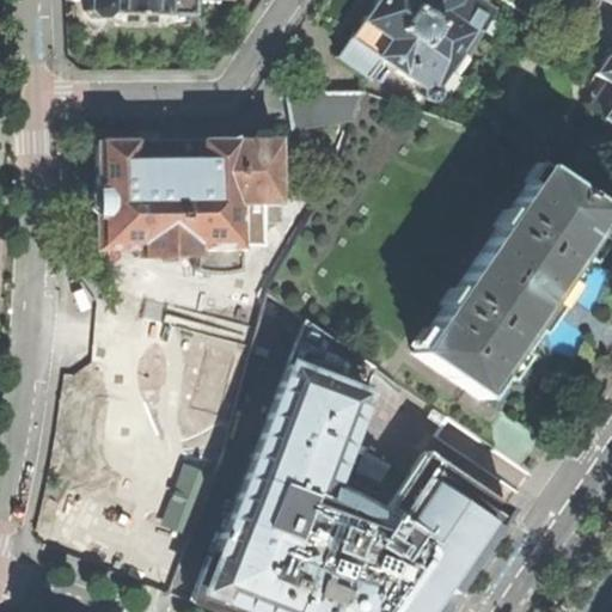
[(105,13),(189,16),(190,0),(232,1),(231,0),(84,0),(84,1),(84,11),(90,18),(101,19),(105,13)]
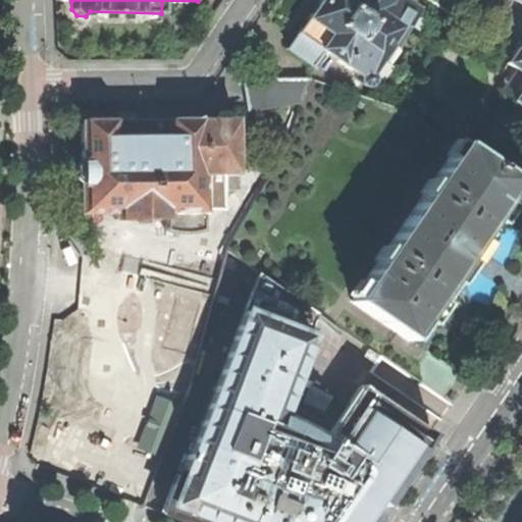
[(322,52),(362,79),(363,82),(365,83),(366,83),(368,81),(368,77),(390,45),(393,46),(416,11),(400,0),(320,0),(286,49),(312,67),(322,52)]
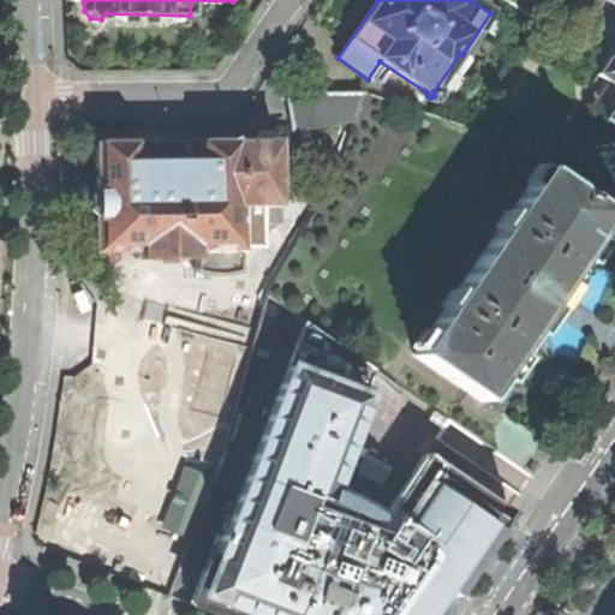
[(503,0),(536,22),(541,16),(550,0),(503,0)]
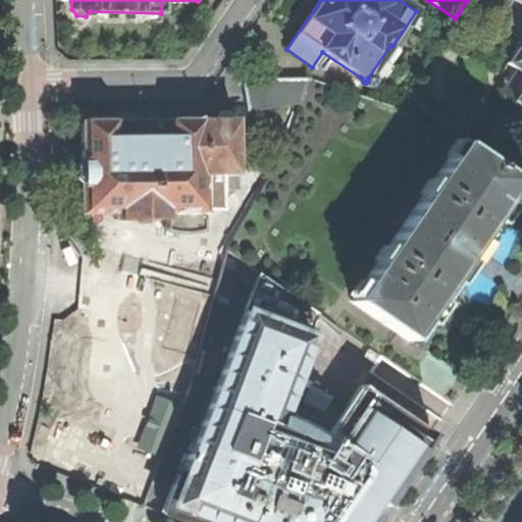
[(513,101),(521,107),(521,40),(507,63),(516,70),(521,73),(521,88),(514,100),(513,101)]
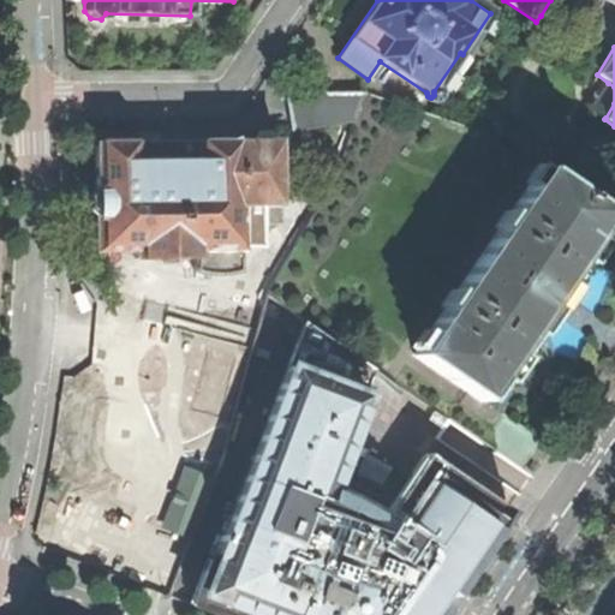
[(605,118),(614,103),(614,87),(608,83),(591,108),(605,118)]
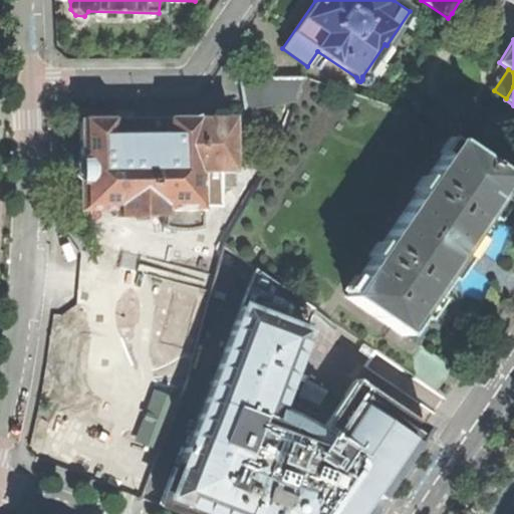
[(304,76),(238,77),(242,109),(296,100),(304,76)]
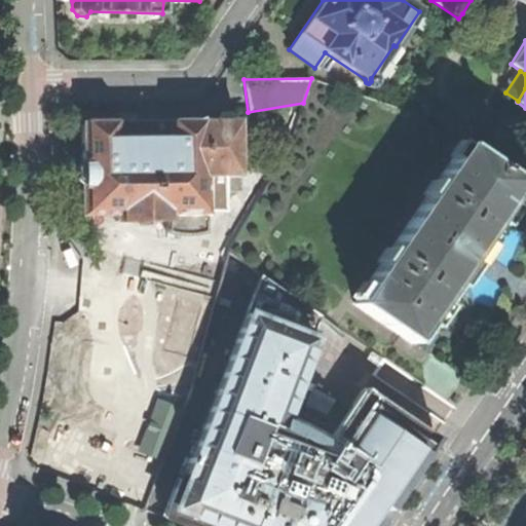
[(155,122),(80,123),(81,161),(75,168),(75,181),(81,187),(81,215),(115,214),(115,221),(165,221),(166,232),(175,233),(185,234),(195,233),(204,232),(203,212),(220,212),(226,201),(225,175),(236,175),(235,121),(230,113),(220,113),(215,121),(155,122)]
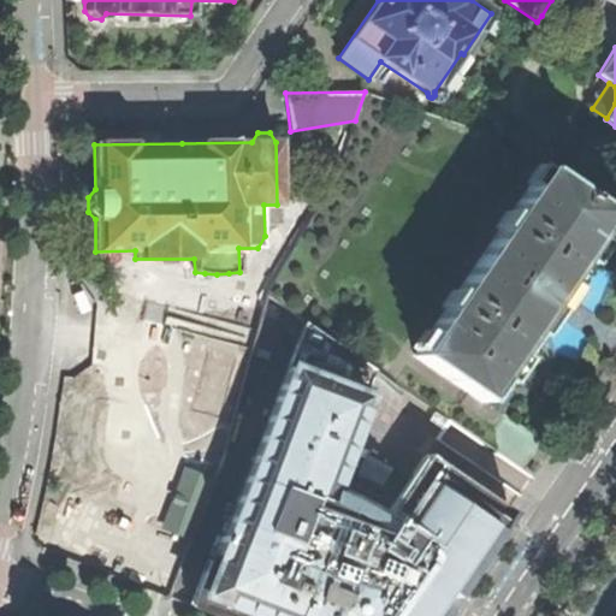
[(609,214),(540,167),(414,356),(481,402),(516,351),(588,246),(609,214)]
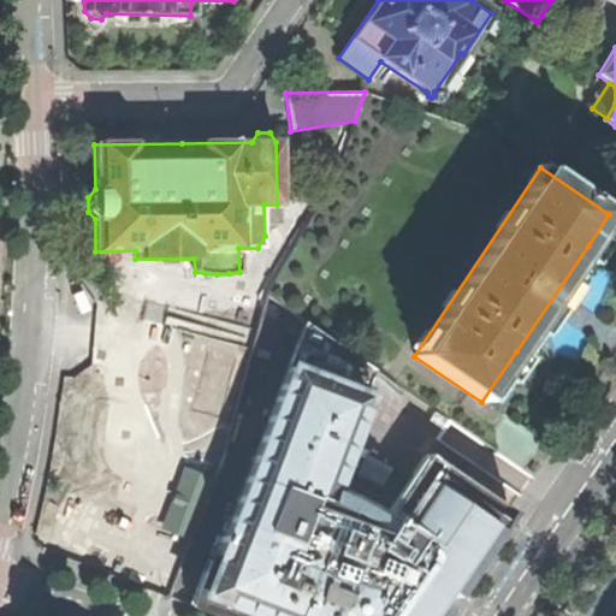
[(265,302),(303,329),(252,461),(214,560),(208,558),(189,606),(214,615),(436,615),(438,614),(440,615),(448,604),(509,514),(426,456),(372,535),(377,539),(365,557),(318,540),(312,555),(304,552),(330,489),(377,372),(267,295),(265,302)]
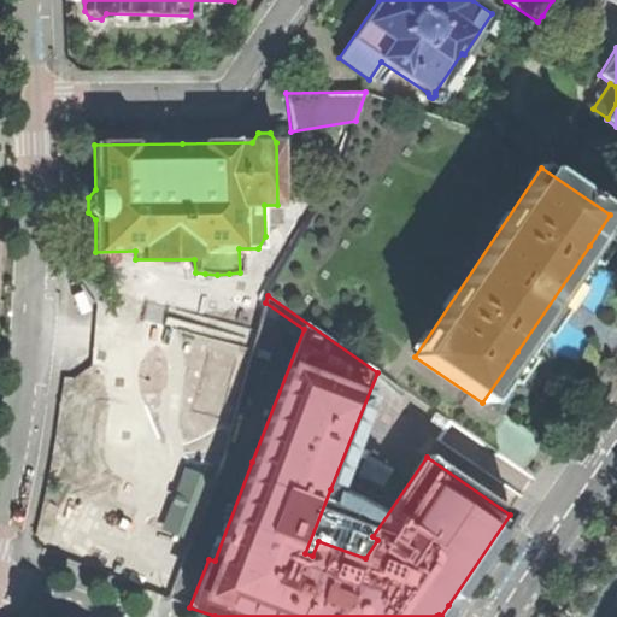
[(252,354),(263,357),(272,319),(262,316),(252,354)]
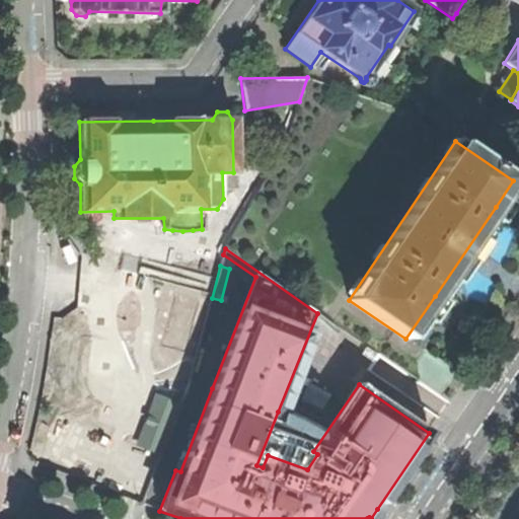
[(454,369),(424,349),(417,360),(417,381),(437,393),(454,369)]
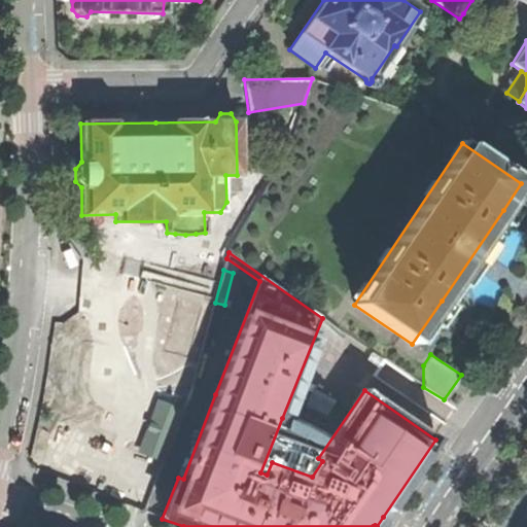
[(137,453),(161,462),(181,409),(157,398),(137,453)]
